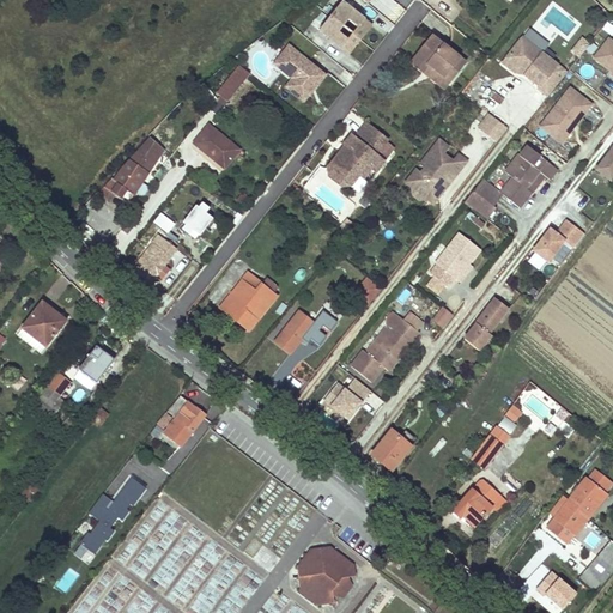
[(394,22),(405,10),(393,0),(370,0),(370,1),(394,22)]
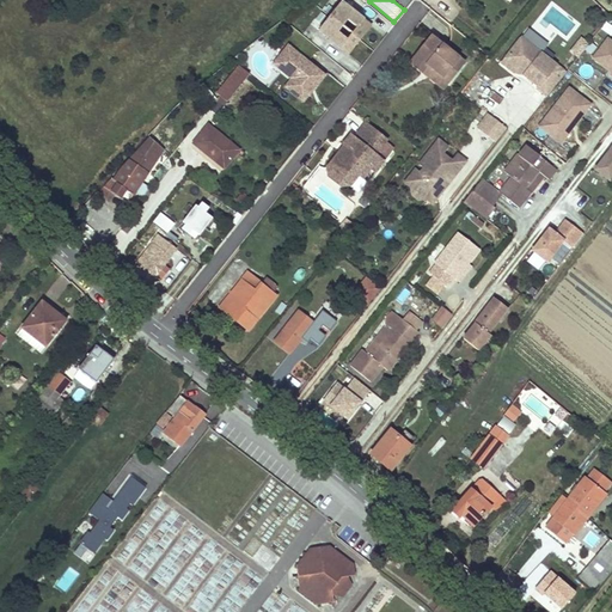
[(342,2),(319,30),(349,54),(371,26),(342,2)]
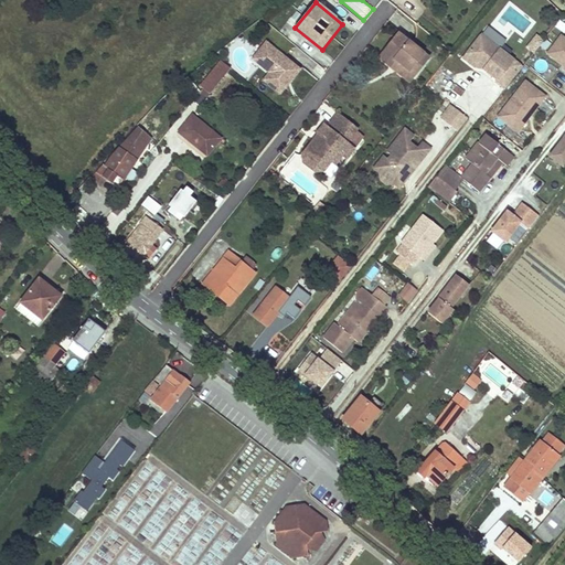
[(428,59),(398,34),(379,57),(390,66),(395,59),(415,75),(428,59)]
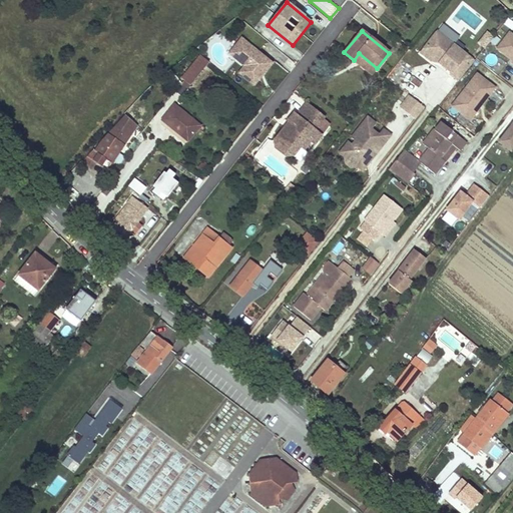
[(474,61),(437,32),(423,50),(433,58),(435,55),(442,60),(440,63),(451,72),(450,74),(458,80),(474,61)]
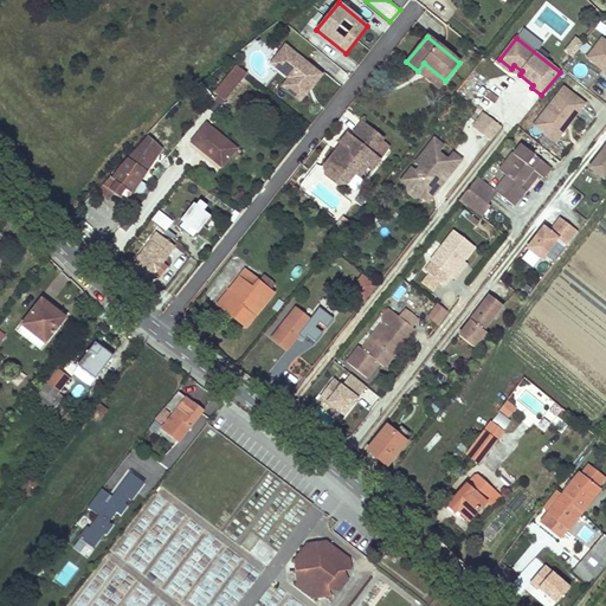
[(605,42),(601,38),(587,58),(605,71),(605,69),(605,42)]
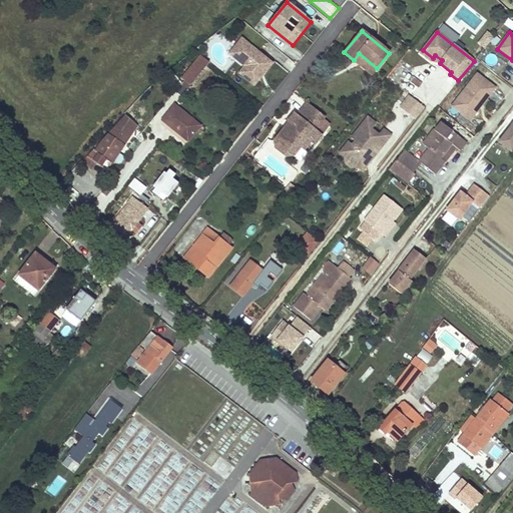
[(479,42),(485,47),(493,37),(487,33),(479,42)]
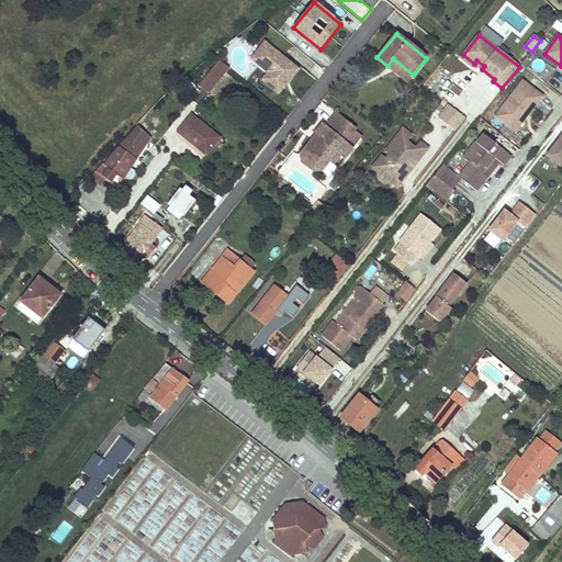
[(265,42),(251,58),(268,72),(282,83),(284,80),(290,80),(298,69),(265,42)]
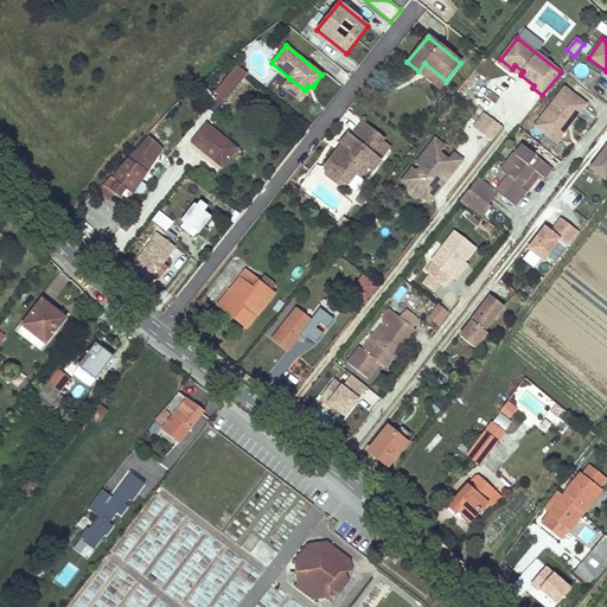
[(512,69),(500,59),(497,63),(509,72),(512,69)]
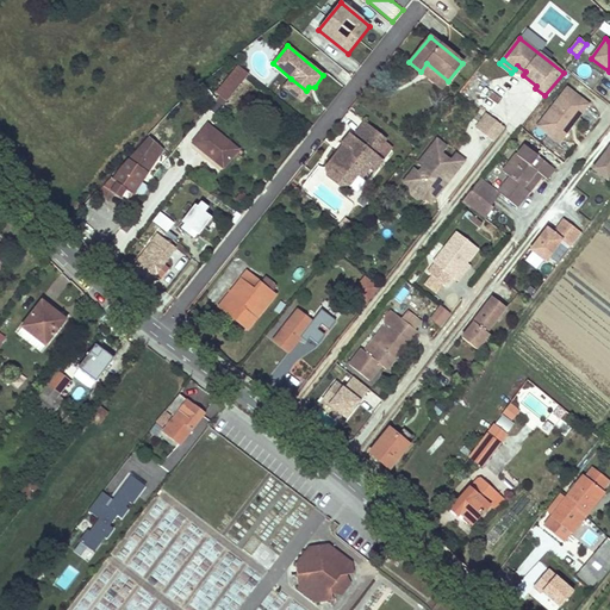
[(427,63),(421,72),(441,88),(448,81),(427,63)]
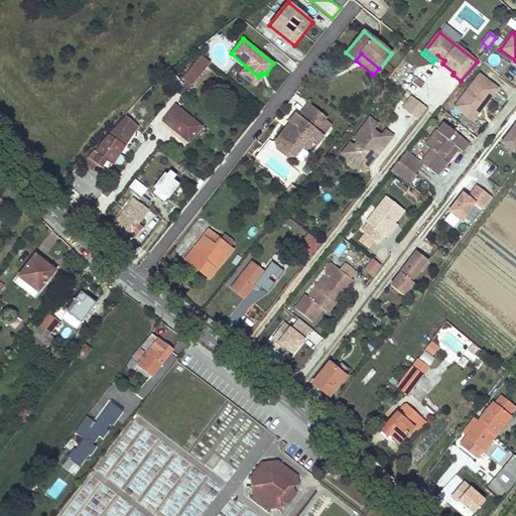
[(191,86),(211,62),(203,55),(183,80),(191,86)]
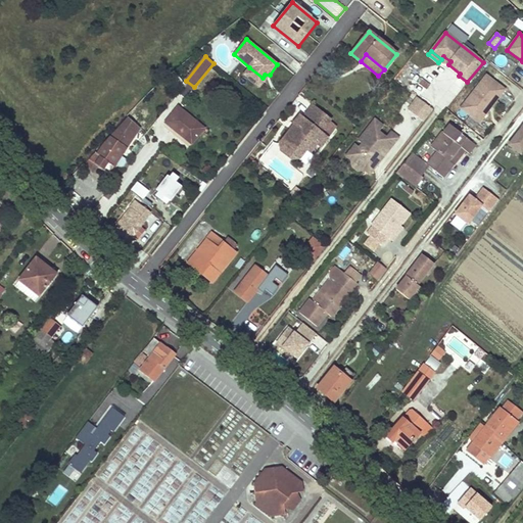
[(263,78),(249,67),(244,74),(259,86),(270,75),(265,75),(263,78)]
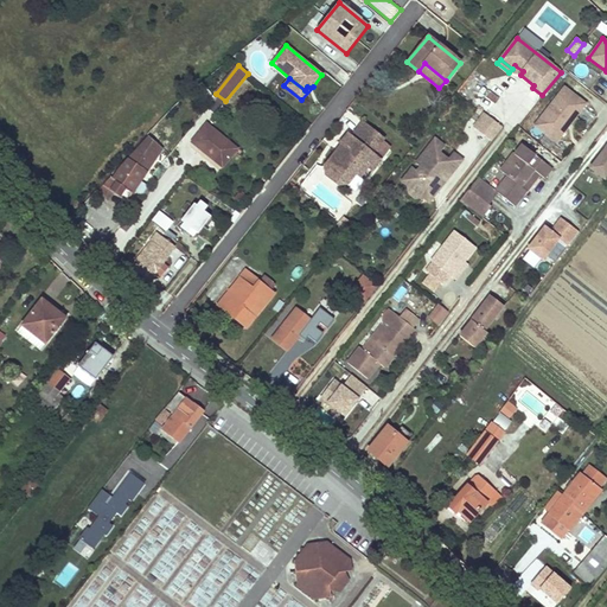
[(585,104),(563,88),(537,121),(558,138),(585,104)]
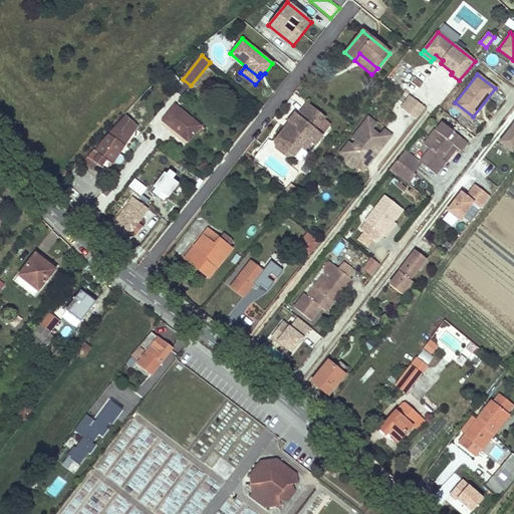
[(408,93),(399,106),(416,119),(425,106),(408,93)]
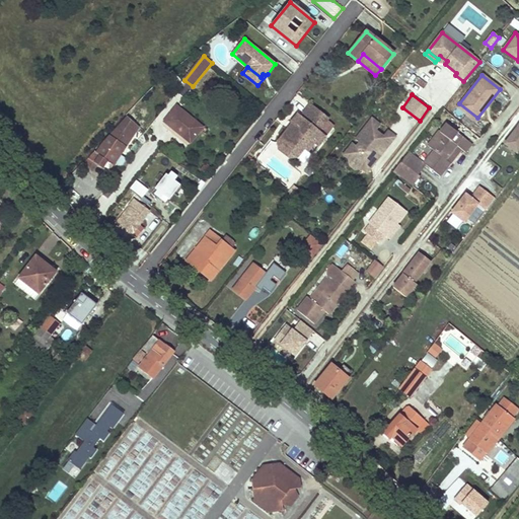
[(477,118),(459,103),(456,107),(474,122),(477,118)]
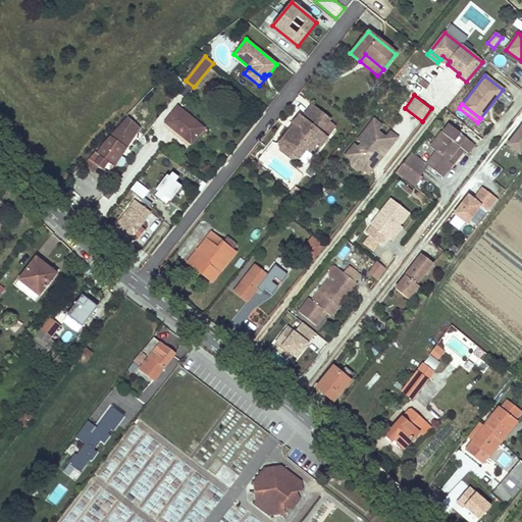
[(204,128),(177,107),(165,122),(192,143),(204,128)]
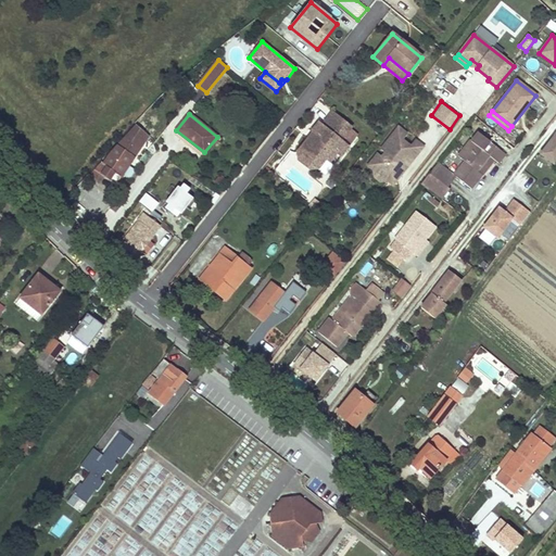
[(351,128),(332,114),(321,127),(317,124),(311,133),(317,137),(315,139),(308,138),(298,153),(299,162),(310,171),(318,169),(327,160),(330,162),(337,153),(341,156),(349,148),(341,141),(351,128)]
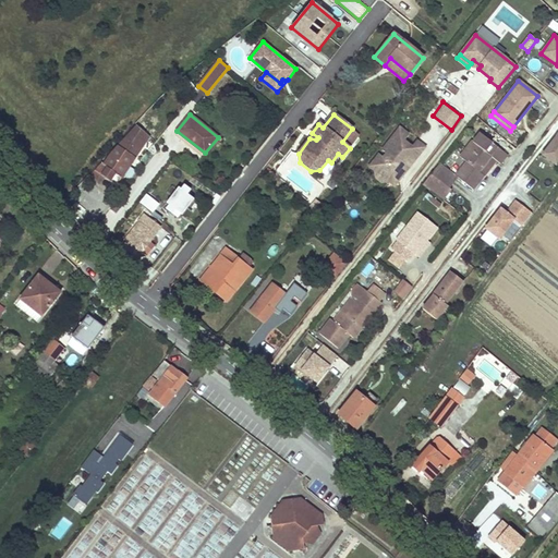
[(150,136),(137,126),(89,179),(99,185),(105,178),(117,186),(150,136)]
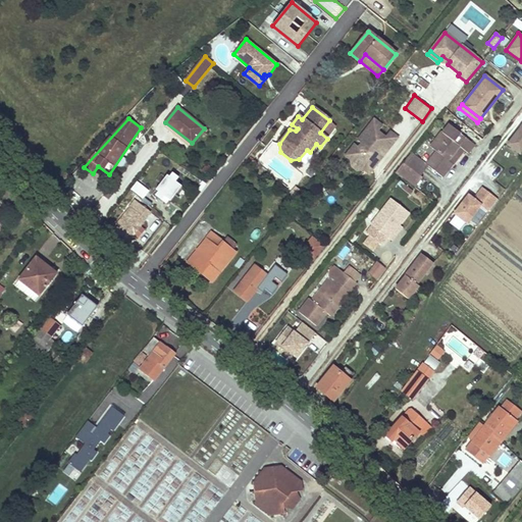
[(475,145),(449,122),(430,147),(436,151),(426,164),(427,164),(442,176),(453,163),(449,160),(459,146),(464,150),(468,153),(475,145)]
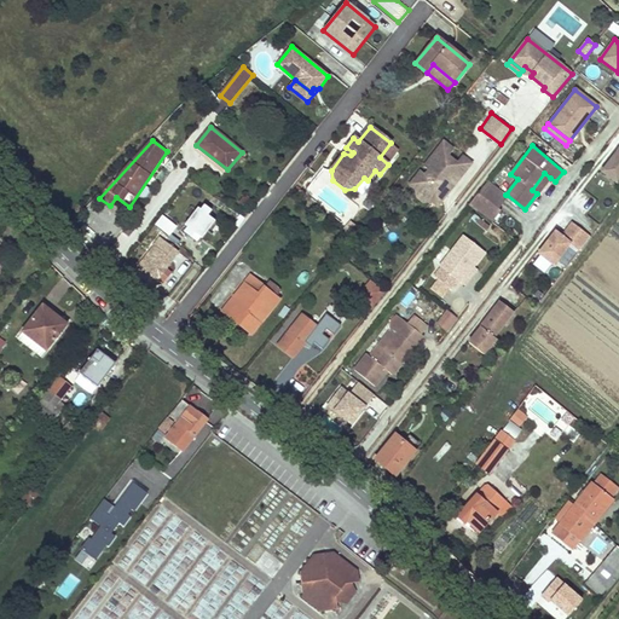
[(450,154),(440,146),(422,171),(426,174),(422,179),(417,175),(408,189),(414,194),(412,196),(415,201),(420,206),(426,204),(427,203),(431,200),(438,198),(441,201),(450,189),(446,185),(447,184),(456,181),(452,166),(445,160),(450,154)]
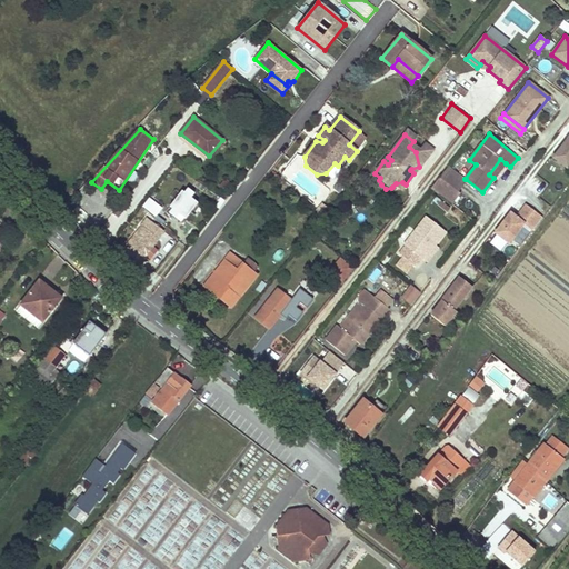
[(568,138),(553,159),(567,169),(568,166),(568,138)]
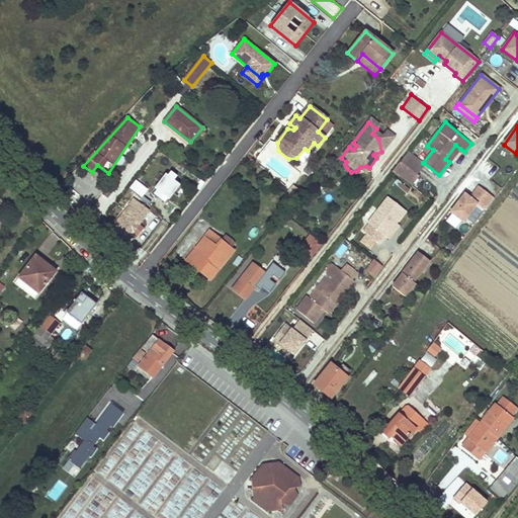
[(382,135),(378,139),(381,152),(391,141),(382,135)]
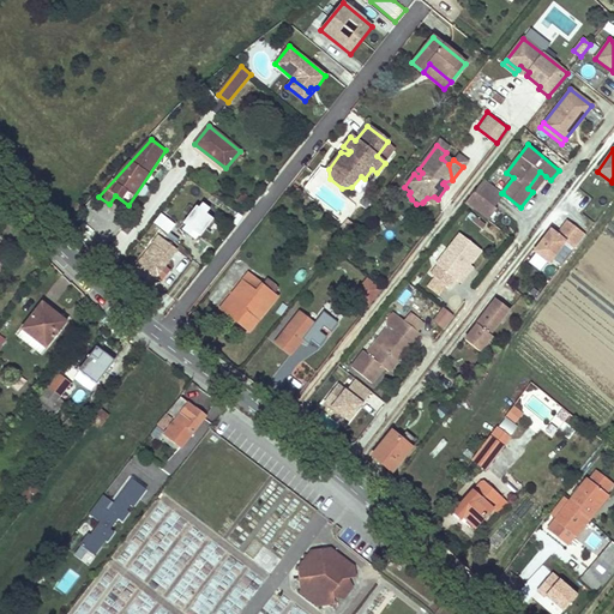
[(360,194),(377,173),(372,169),(365,179),(361,176),(351,187),(360,194)]
